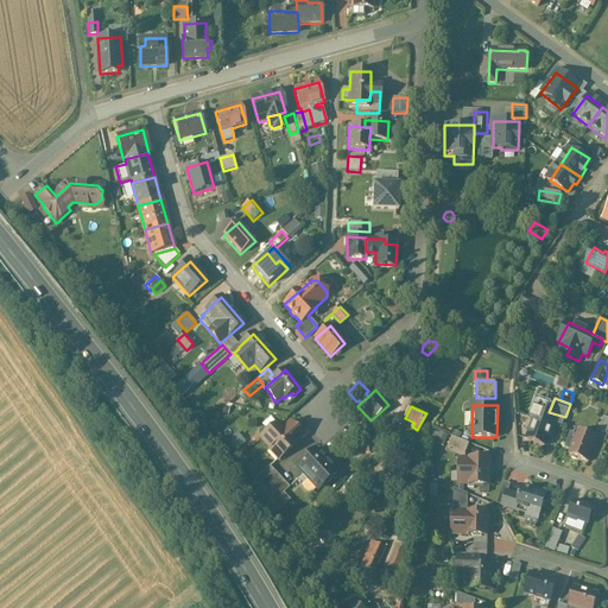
[(549,413),(533,409),(530,418),(534,419),(527,439),(545,447),(553,425),(562,429),(565,417),(549,412),(549,413)]
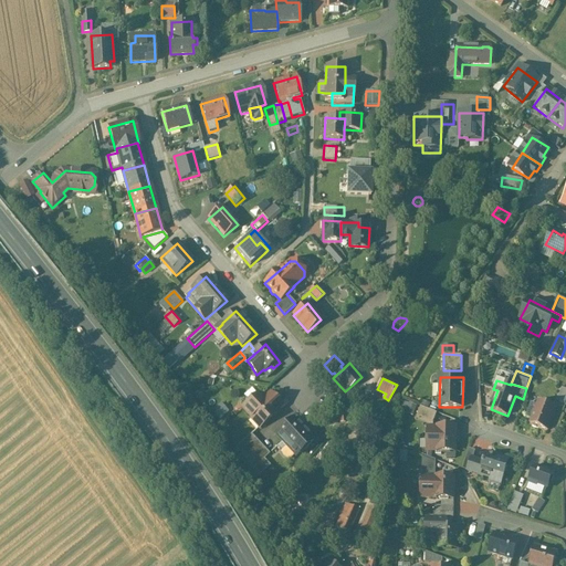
[(263,399),(258,394),(242,408),(260,427),(282,407),(270,394),(263,399)]
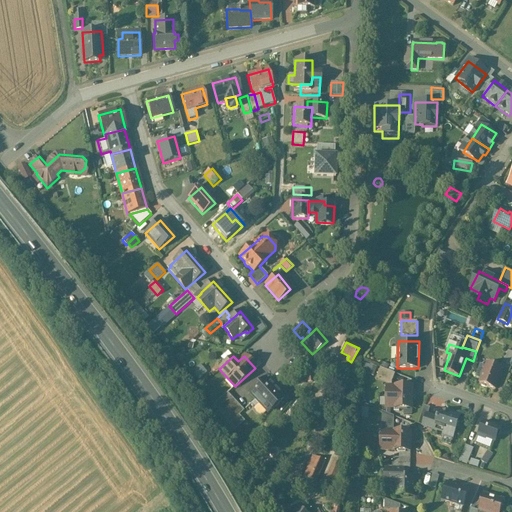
[(365,363),(363,372),(376,374),(377,365),(365,363)]
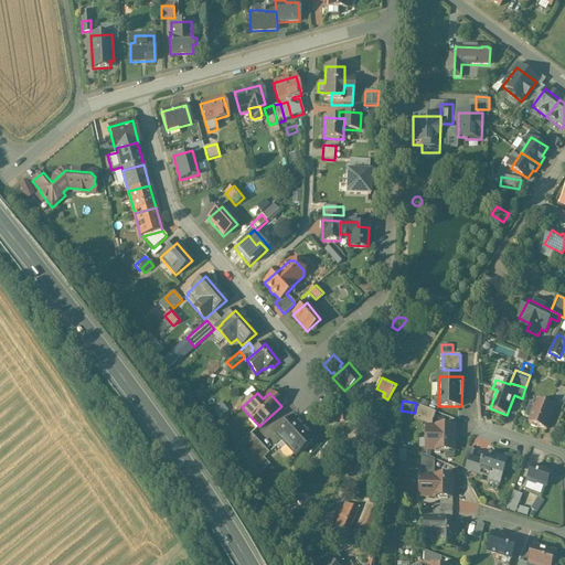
[(531,401),(526,415),(531,417),(535,403),(531,401)]
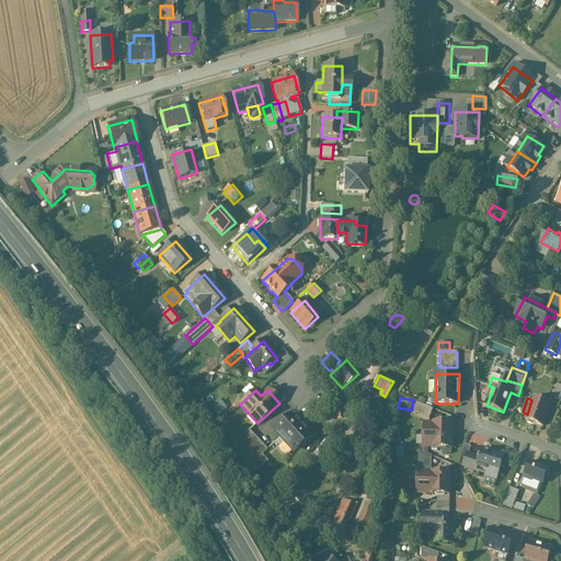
[(551,404),(534,398),(525,420),(542,427),(551,404)]
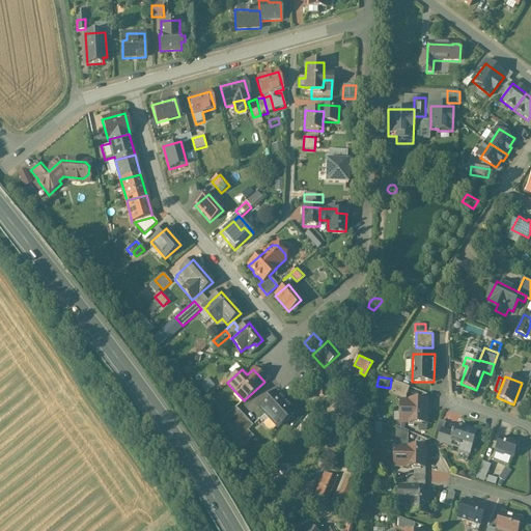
[(207,393),(216,386),(207,378),(199,386),(207,393)]
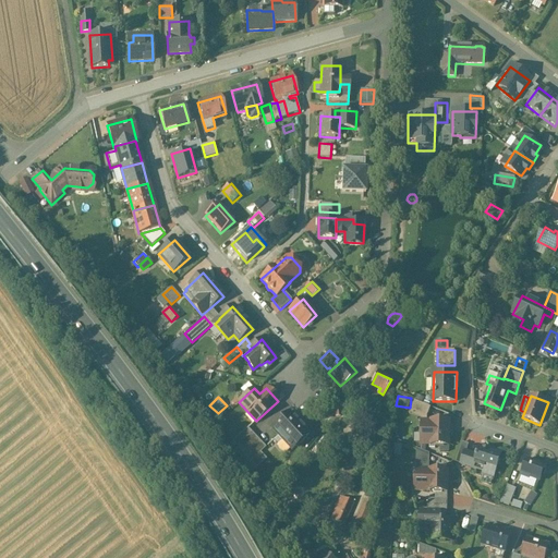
[(431,407),(414,400),(410,413),(427,421),(427,415),(431,407)]
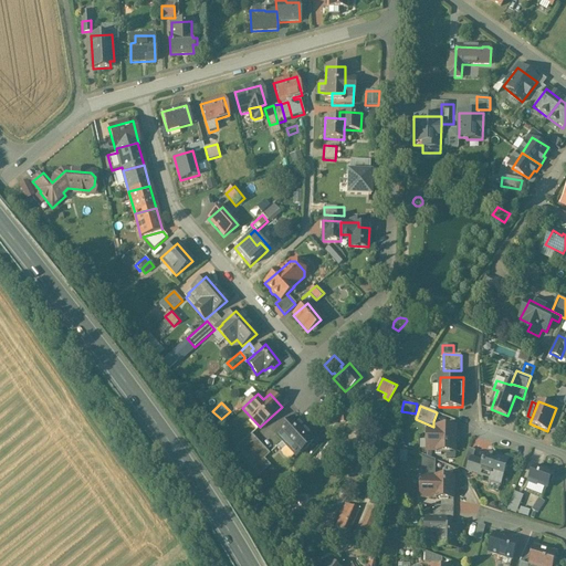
[(313,441),(292,418),(275,433),(286,447),(294,454),(296,457),(313,441)]
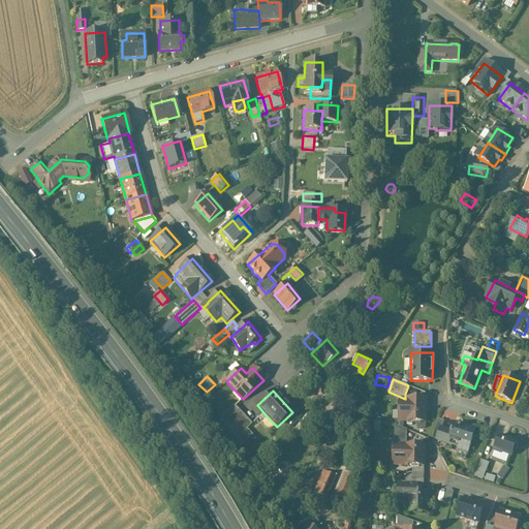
[(427,399),(408,399),(405,399),(400,399),(399,421),(407,421),(407,422),(426,422),(427,399)]
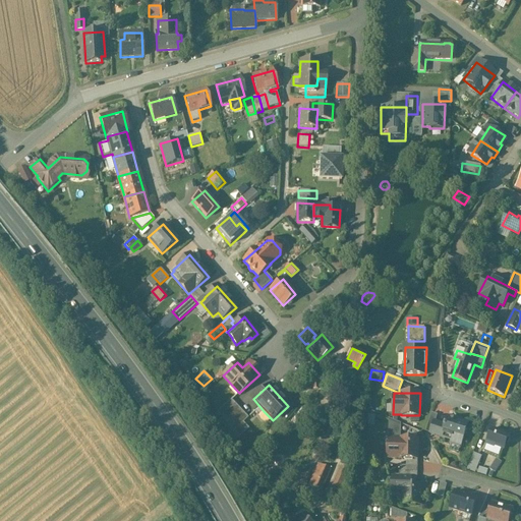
[(237,406),(231,400),(217,412),(222,419),(237,406)]
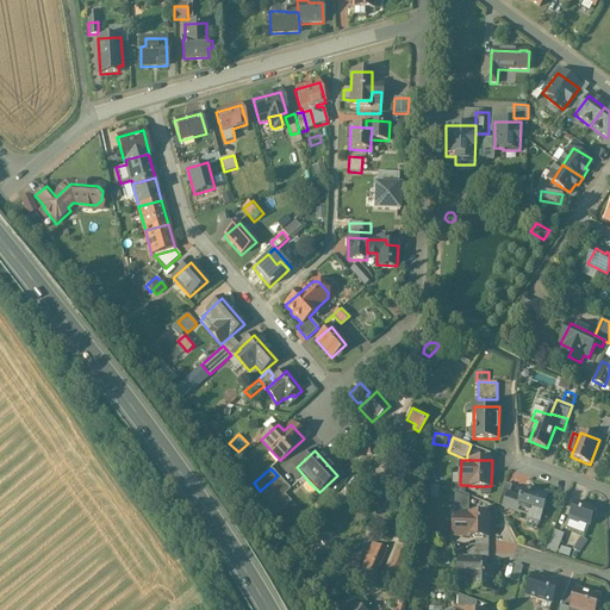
[(291,490),(278,475),(260,491),(272,506),(285,495),(291,490)]
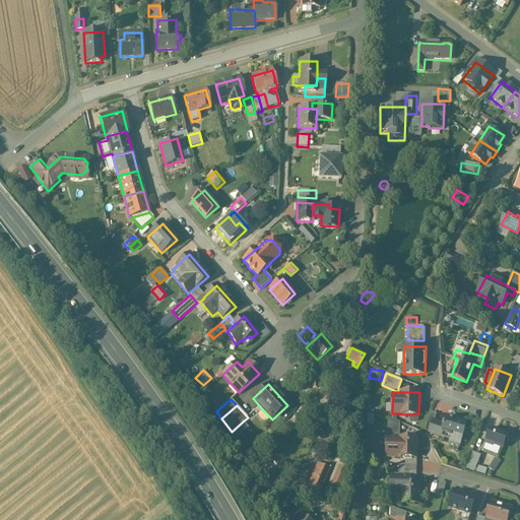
[(270,417),(263,410),(259,414),(259,416),(263,421),(266,421),(270,417)]
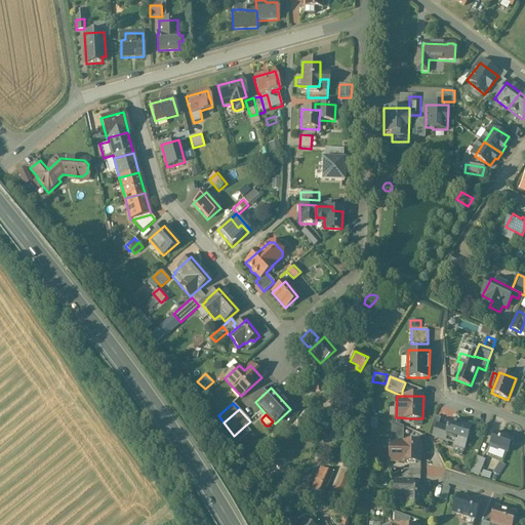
[(472,428),(451,420),(449,429),(448,429),(437,426),(433,437),(442,439),(454,443),(453,447),(463,450),(472,428)]
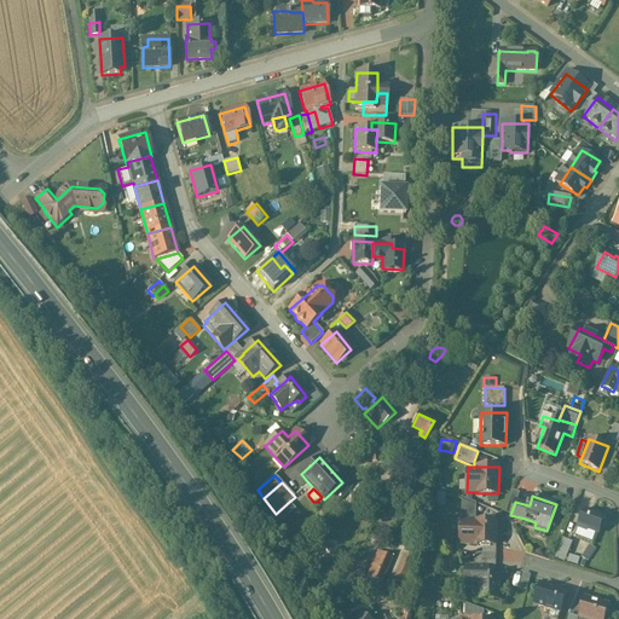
[(497,522),(474,521),(475,502),(462,497),(461,544),(482,545),(496,545),(497,522)]
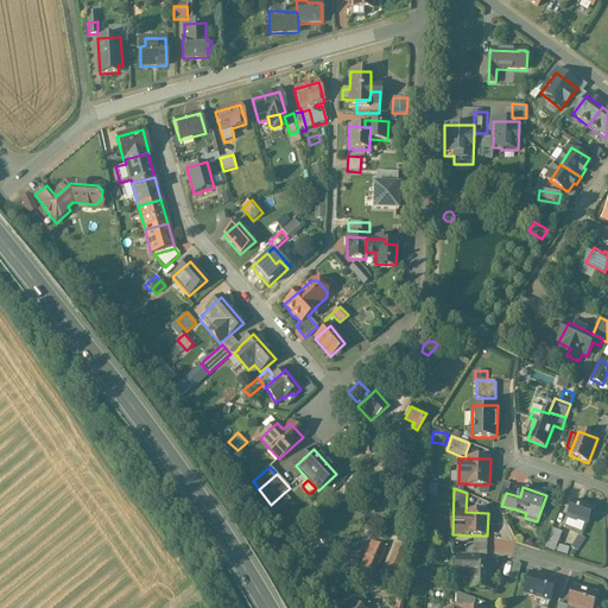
[(284,493),(271,505),(277,513),(290,500),(284,493)]
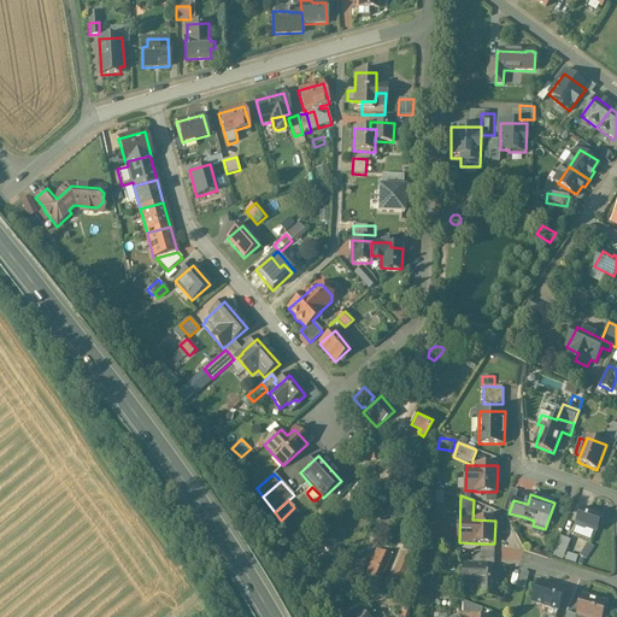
[(603,516),(583,507),(576,527),(585,529),(586,528),(597,533),(603,516)]
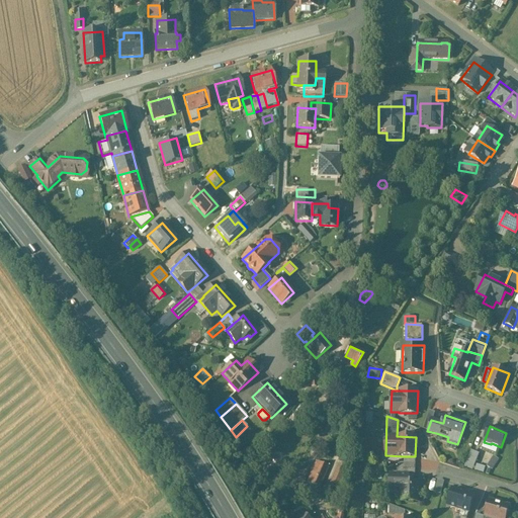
[(475,470),(481,454),(472,450),(465,467),(475,470)]
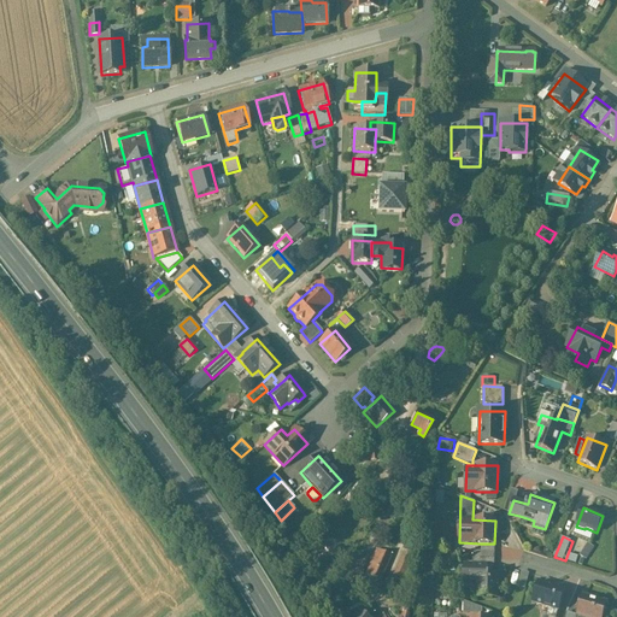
[(587,542),(582,556),(589,559),(595,546),(587,542)]
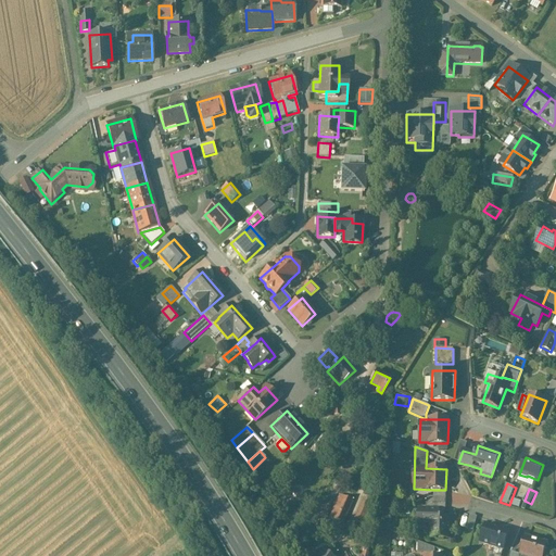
[(445,490),(433,490),(433,496),(427,496),(426,503),(445,504),(445,490)]
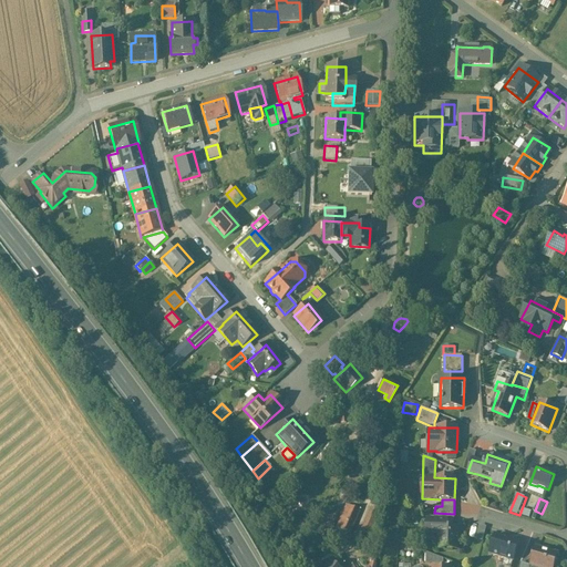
[(359,512),(346,505),(337,528),(349,534),(359,512)]
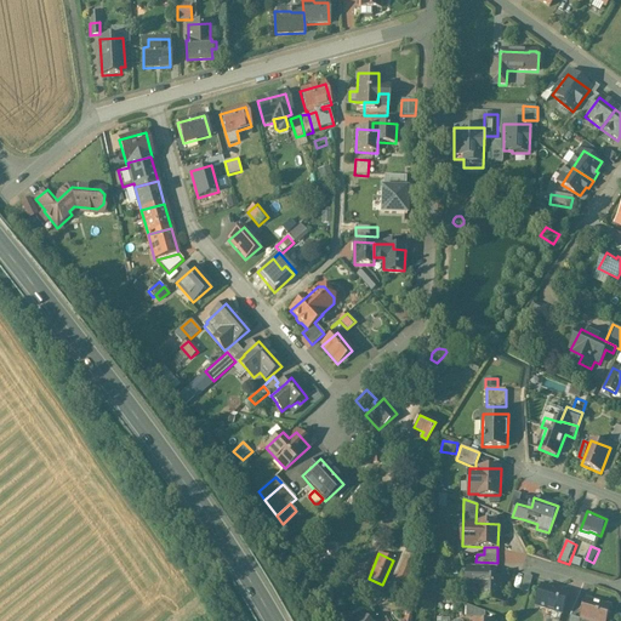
[(406,557),(396,584),(397,585),(405,588),(406,588),(419,562),(406,557)]
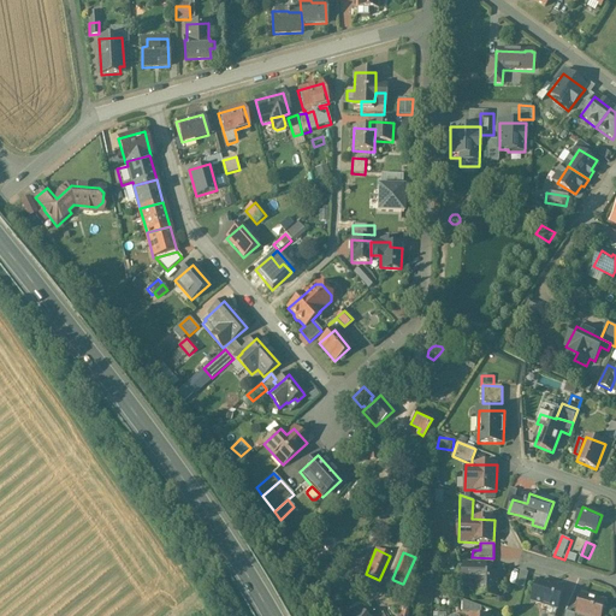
[(472,564),(463,564),(463,578),(478,579),(478,574),(485,574),(486,567),(486,566),(472,566),(472,564)]
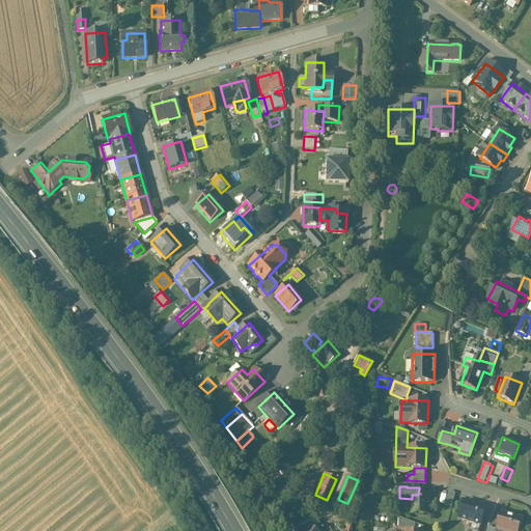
[(444,490),(441,503),(453,506),(457,494),(444,490)]
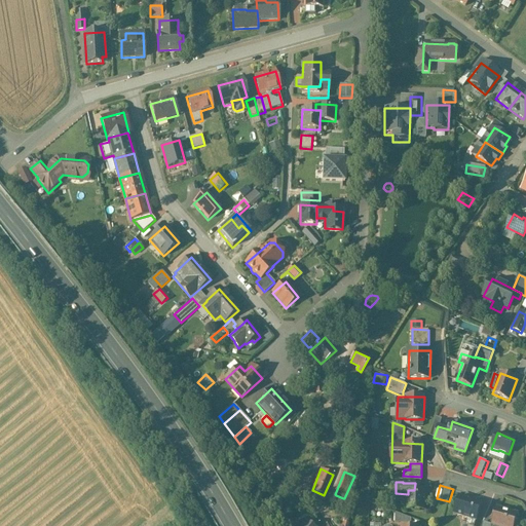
[(414,490),(408,490),(408,494),(407,510),(425,510),(425,490),(414,490)]
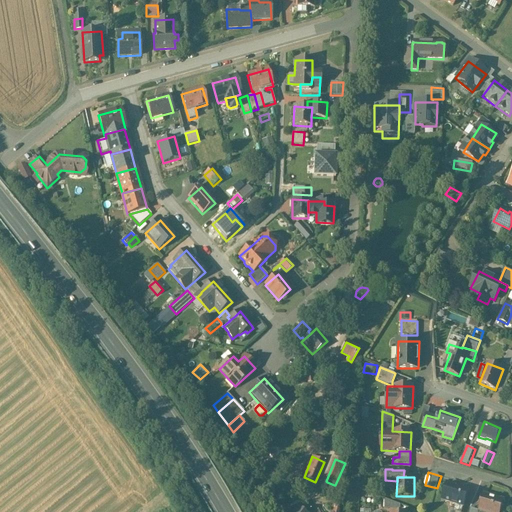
[(468,490),(447,484),(442,500),(463,507),(468,490)]
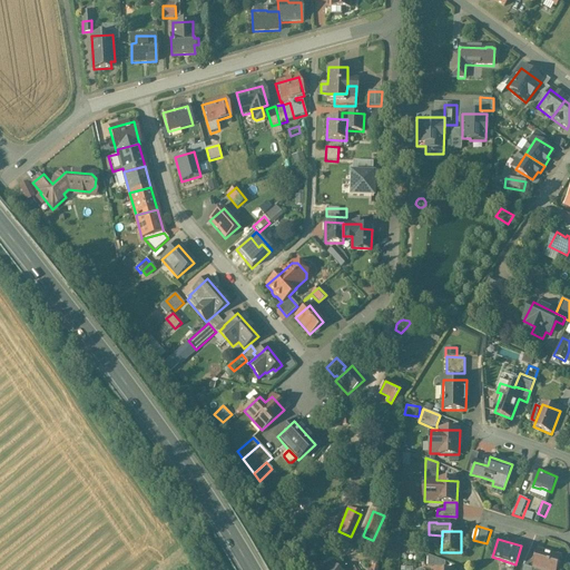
[(556,569),(560,557),(539,551),(533,569),(536,569),(556,569)]
